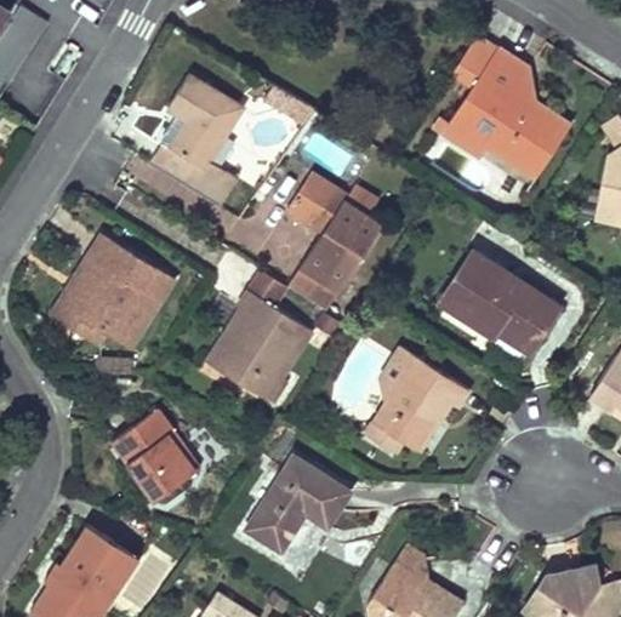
[(200,0),(182,11),(186,18),(204,7),(200,0)]
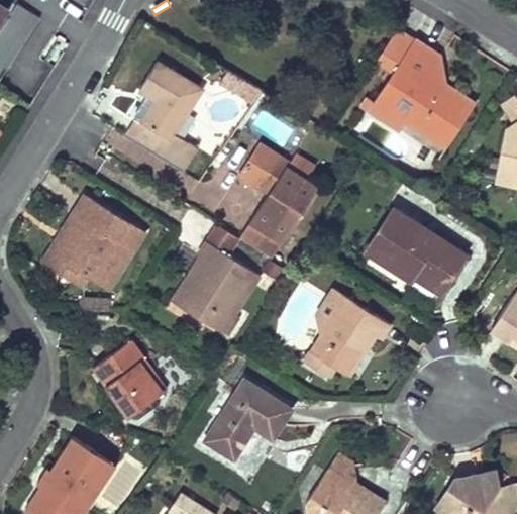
[(0,82),(40,19),(17,5),(12,13),(8,10),(5,16),(0,12),(0,82)]
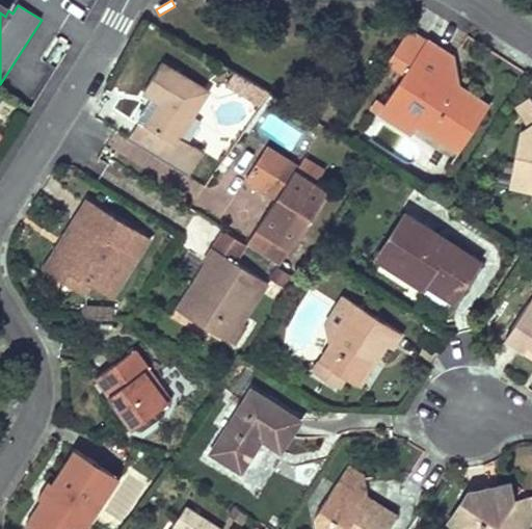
[(8,10),(0,5),(0,12),(5,17),(8,10)]
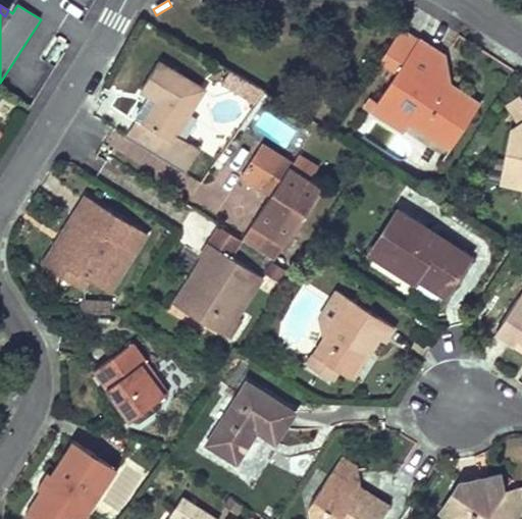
[(449,85),(434,75),(445,58),(419,41),(372,112),(404,134),(408,126),(411,126),(426,122),(445,135),(469,98),(449,85)]
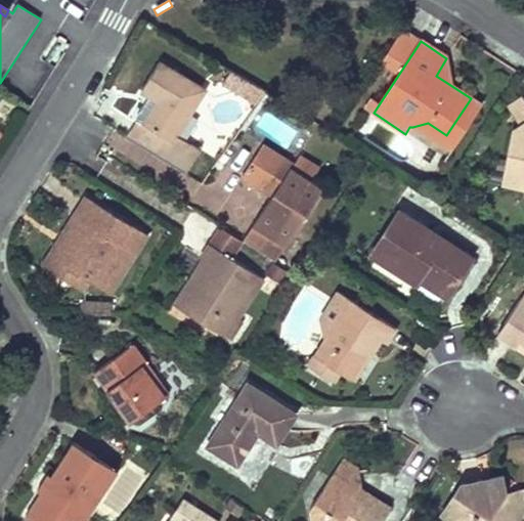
[(62,58),(39,44),(33,55),(56,70),(62,58)]
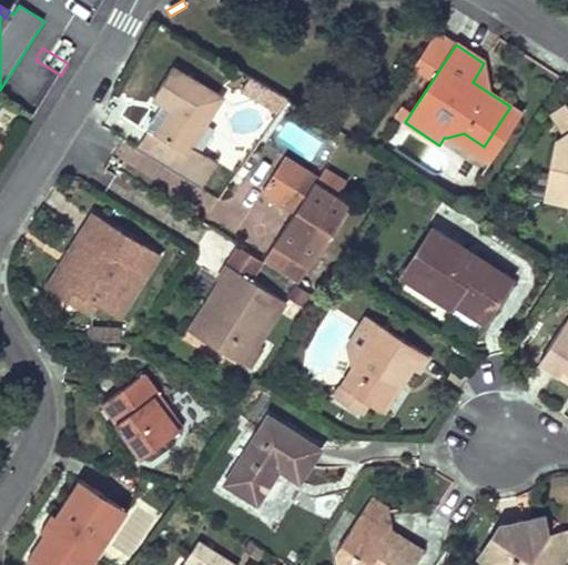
[(484,63),(473,82),(488,92),(484,63)]
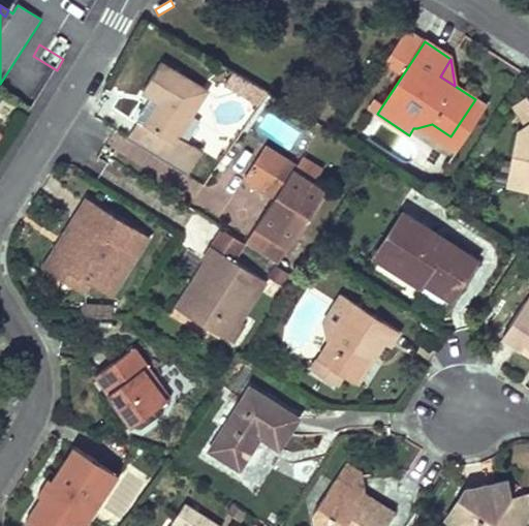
[(138,122),(127,140),(159,159),(189,178),(204,153),(179,137),(207,92),(161,63),(143,93),(152,98),(160,103),(146,126),(138,122)]
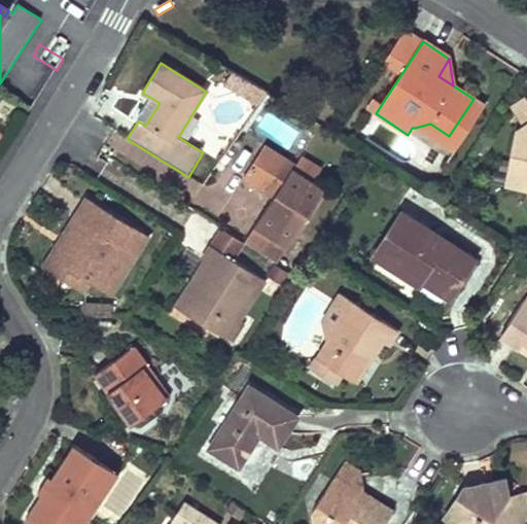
[(243,97),(250,83),(232,72),(223,86),(243,97)]
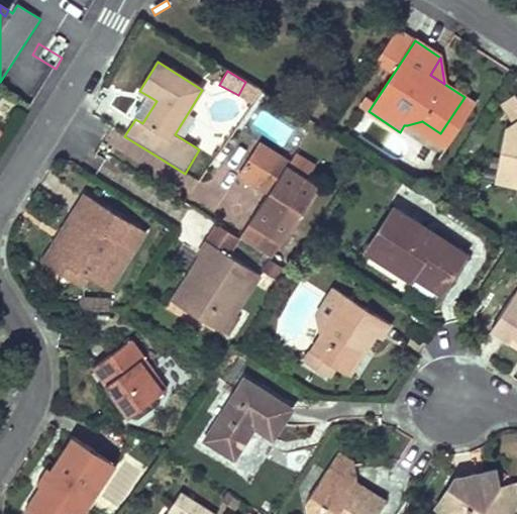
[(254,105),(263,92),(245,82),(238,95),(254,105)]
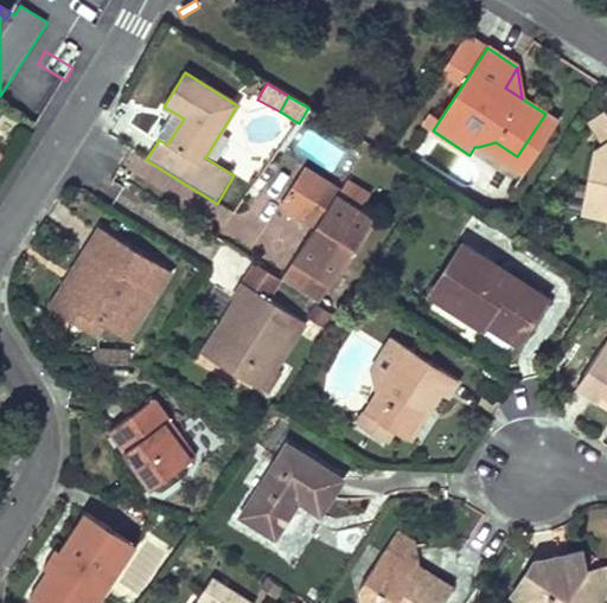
[(174,113),(159,140),(167,145),(184,119),(174,113)]
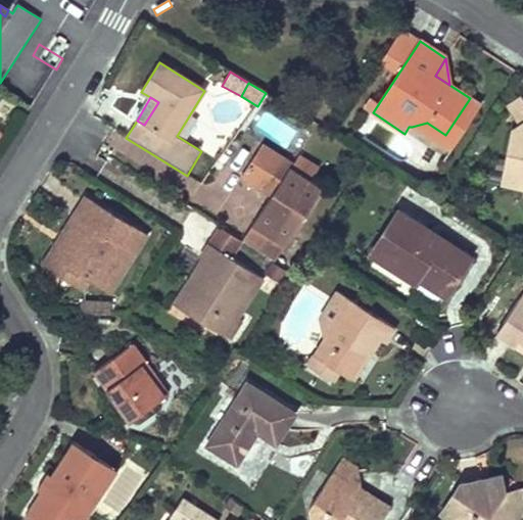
[(450,152),(481,106),(470,98),(445,135),(427,123),(412,127),(450,152)]
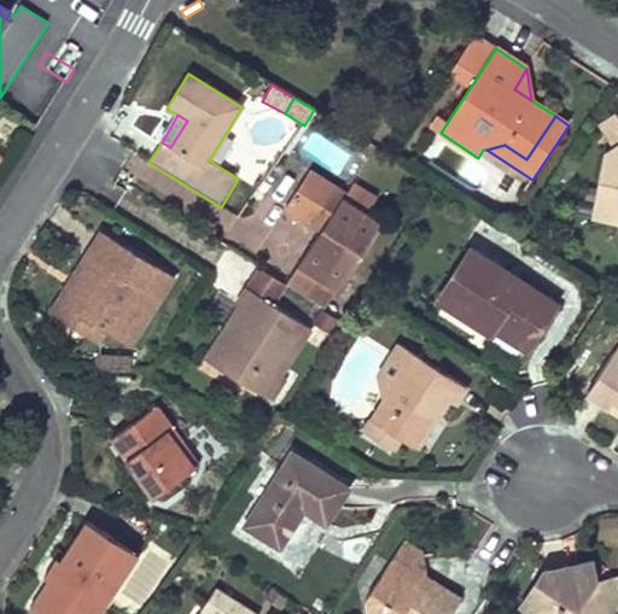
[(617,147),(617,118),(617,116),(598,128),(613,151),(617,147)]
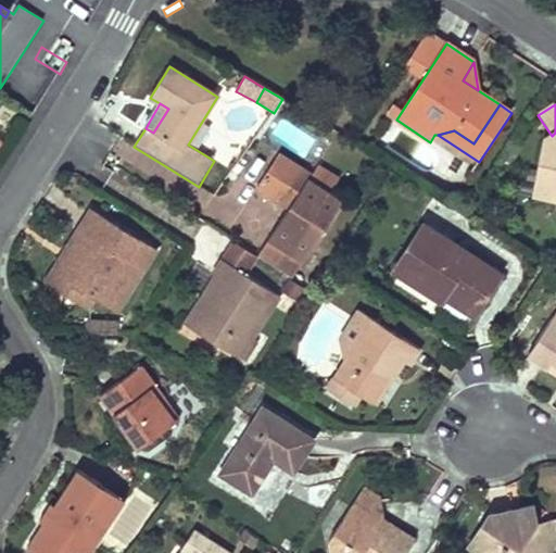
[(555,133),(552,136),(545,140),(533,199),(555,203),(555,133)]
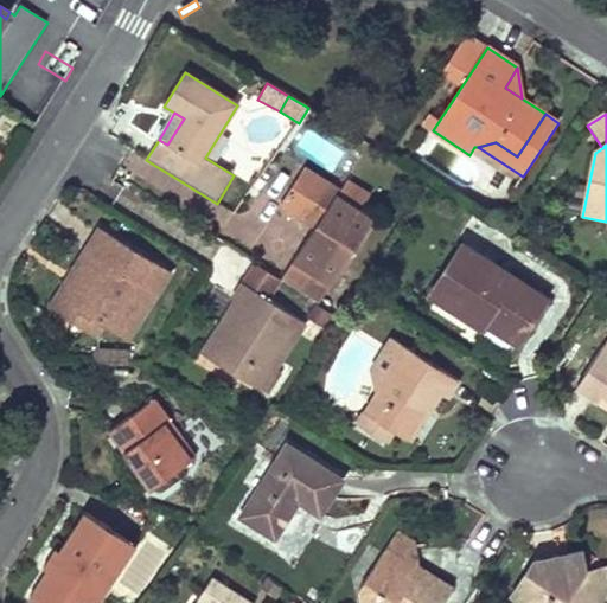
[(331,284),(372,220),(336,198),(339,193),(304,170),(280,205),(306,220),(310,215),(319,220),(315,228),(294,261),(331,284)]
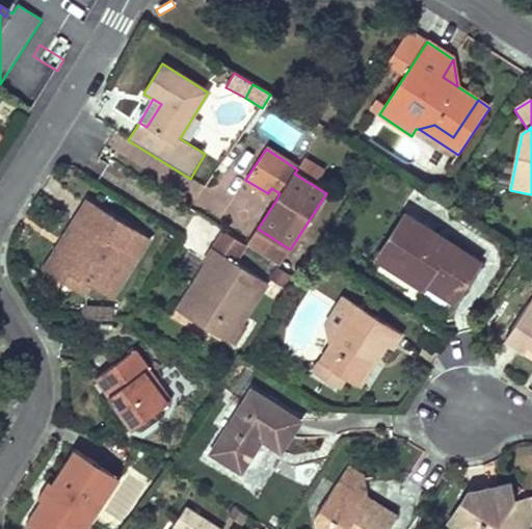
[(271,188),(268,193),(276,200),(280,193),(271,188)]
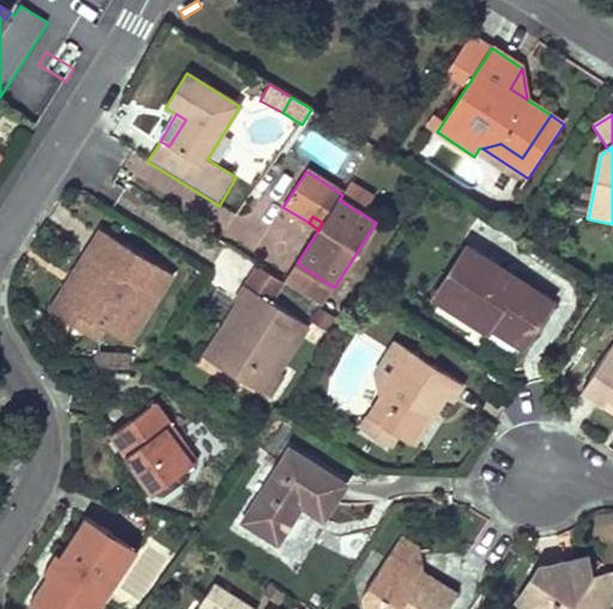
[(171,276),(101,232),(85,257),(93,262),(60,316),(97,340),(104,328),(129,343),(171,276)]
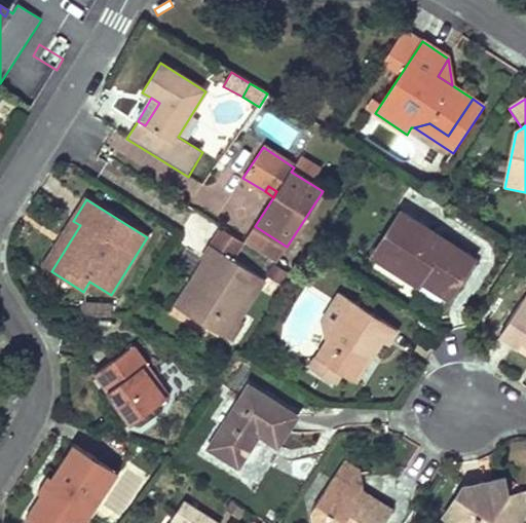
[(474,261),(401,214),(372,257),(406,278),(411,270),(421,276),(419,281),(448,300),(474,261)]
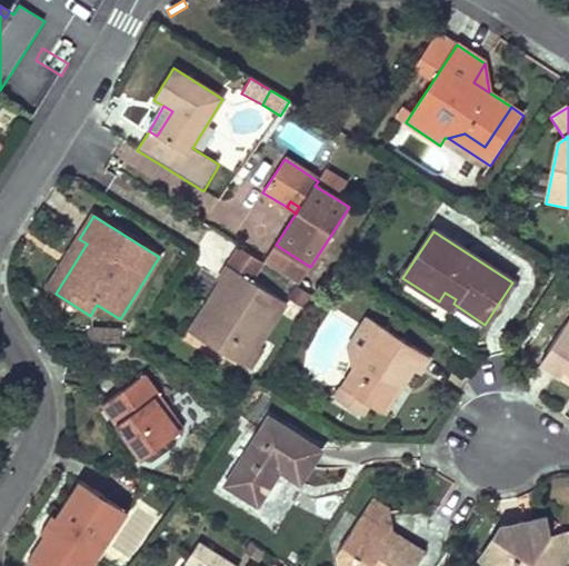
[(48,288),(56,294),(87,244),(79,239),(48,288)]
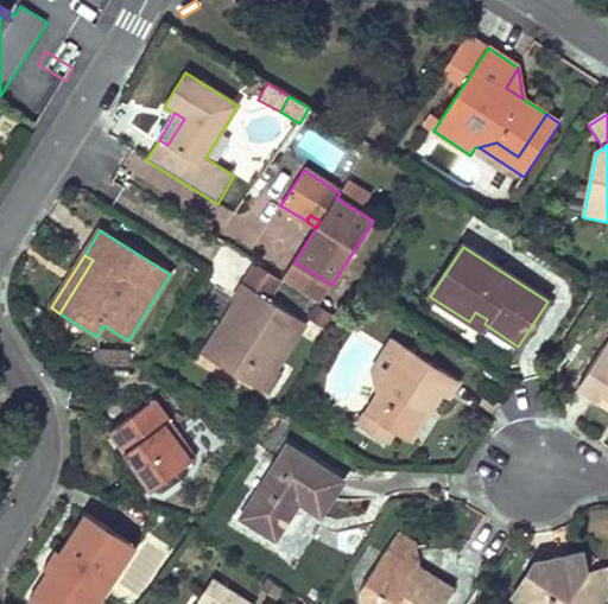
[(306,325),(244,285),(233,302),(236,303),(244,307),(232,326),(225,322),(208,348),(227,361),(222,368),(263,394),(264,392),(276,374),(306,325)]
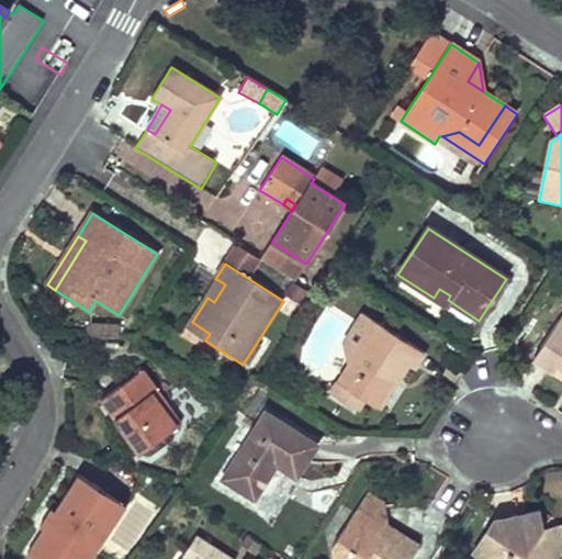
[(214,302),(225,284),(218,280),(208,298),(214,302)]
